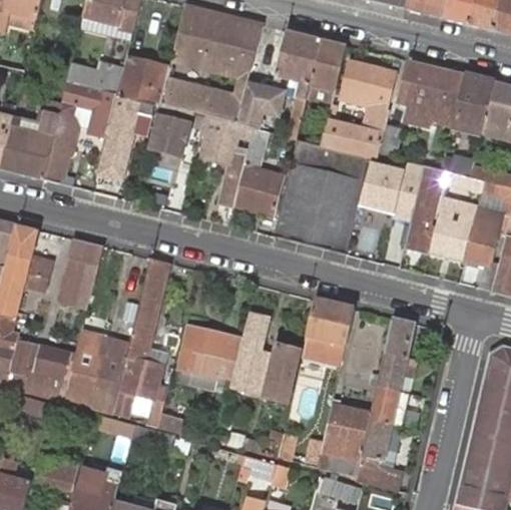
[(1,0),(0,6),(0,22),(5,23),(8,12),(28,17),(25,28),(33,30),(36,19),(40,0),(1,0)]
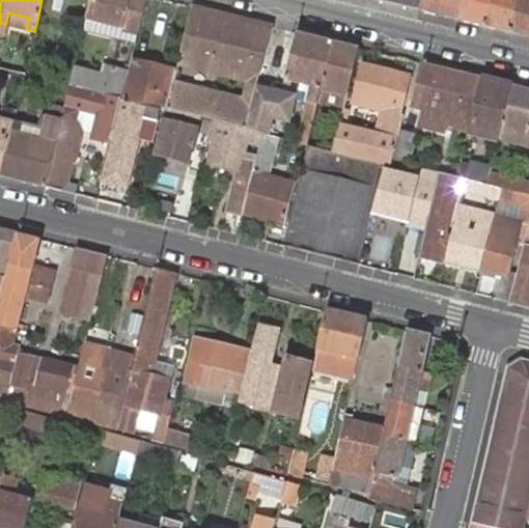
[(89,0),(85,18),(123,26),(137,30),(144,0),(89,0)]
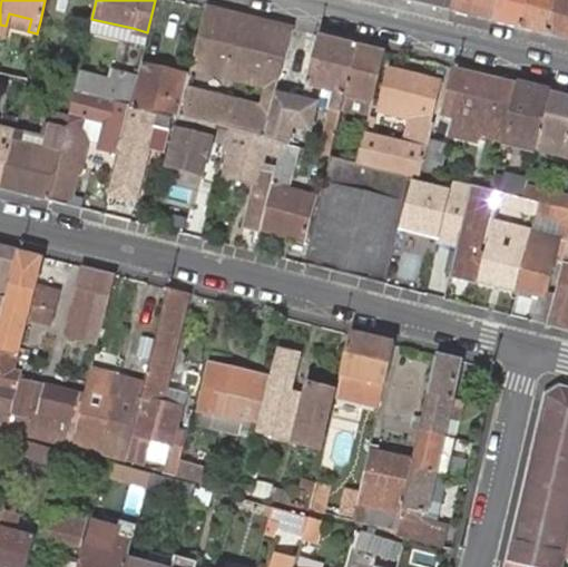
[(450,0),(449,7),(493,18),(497,0),(450,0)]
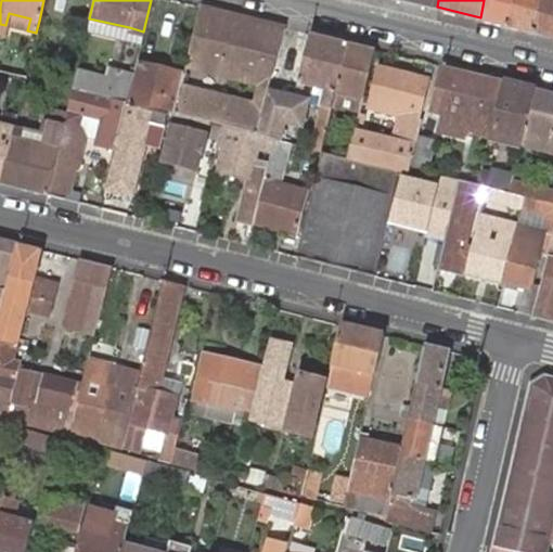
[(484,0),(480,17),(506,24),(512,0),(484,0)]
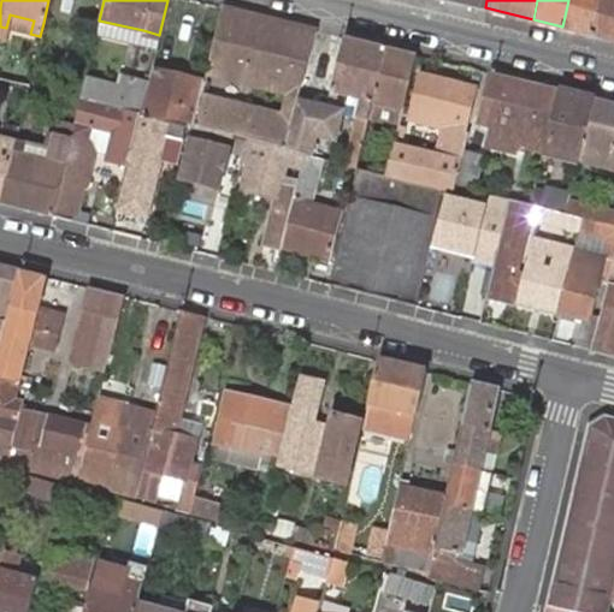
[(568,0),(562,27),(591,34),(598,0),(568,0)]
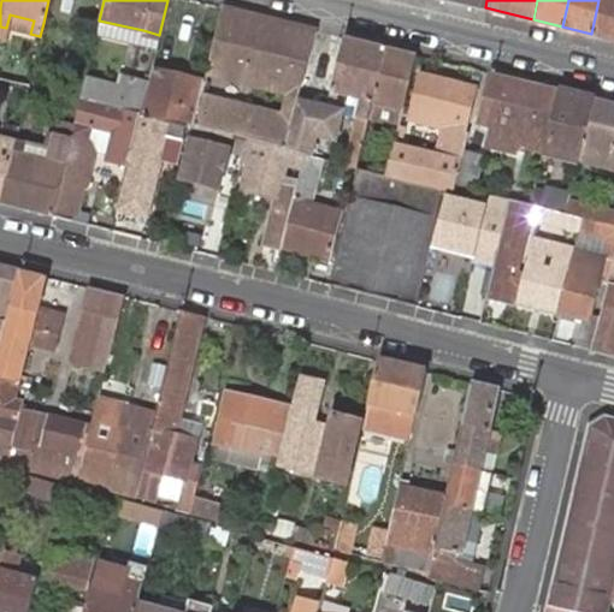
[(598,0),(591,34),(613,39),(613,0),(598,0)]
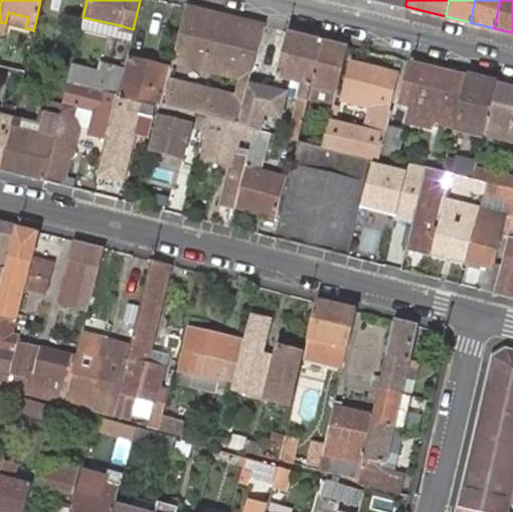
[(172,59),(249,78),(264,24),(184,5),(172,59)]
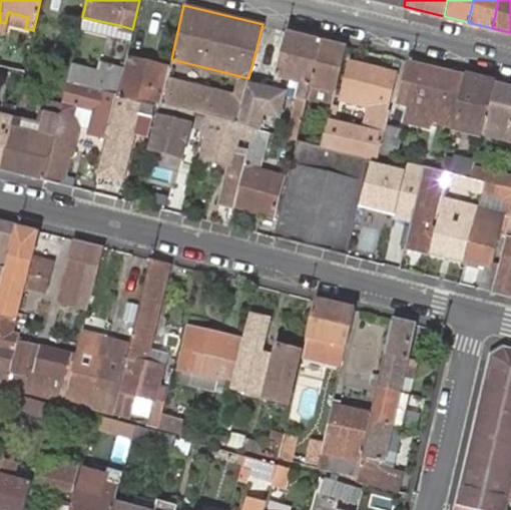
[(119,25),(82,17),(80,28),(129,40),(132,29),(119,25)]
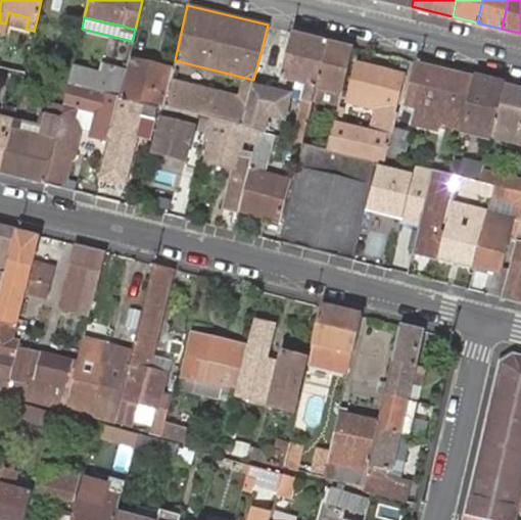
[(302,139),(306,121),(310,107),(312,100),(312,99),(314,90),(316,83),(326,39),(291,31),(280,75),(284,76),(306,81),(305,85),(302,97),(300,105),(293,137),(302,139)]
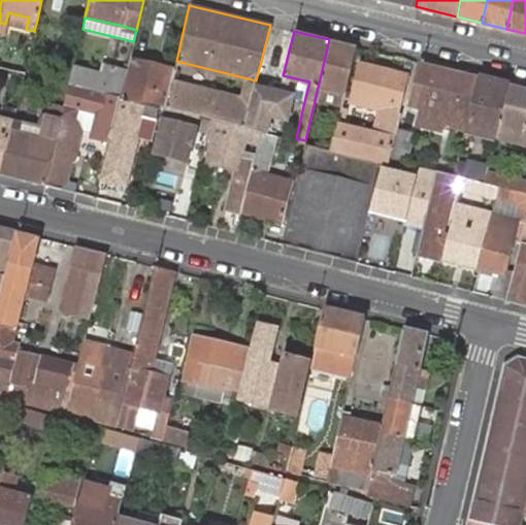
[(341,107),(343,98),(344,90),(355,45),(329,39),(319,84),(317,91),(315,100),(315,101),(341,107)]
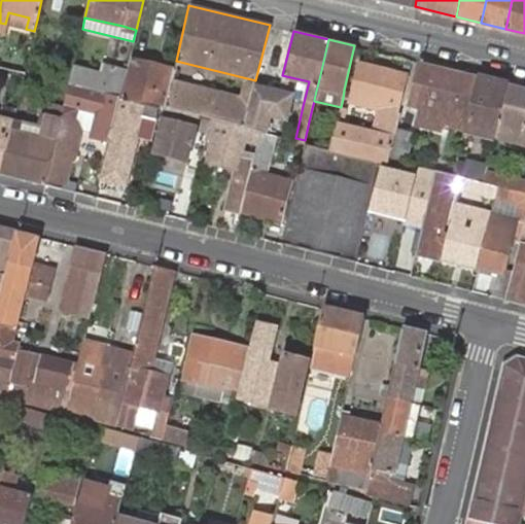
[(123,95),(159,104),(159,102),(165,103),(167,97),(161,95),(167,68),(168,67),(131,58),(123,95)]
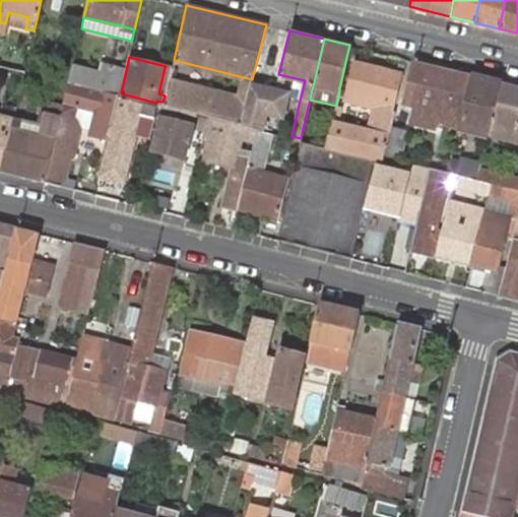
[(390,127),(391,126),(394,111),(392,110),(402,72),(353,59),(341,100),(370,109),(366,126),(332,119),(326,145),(375,155),(384,157),(384,155),(385,151),(388,140),(390,127)]
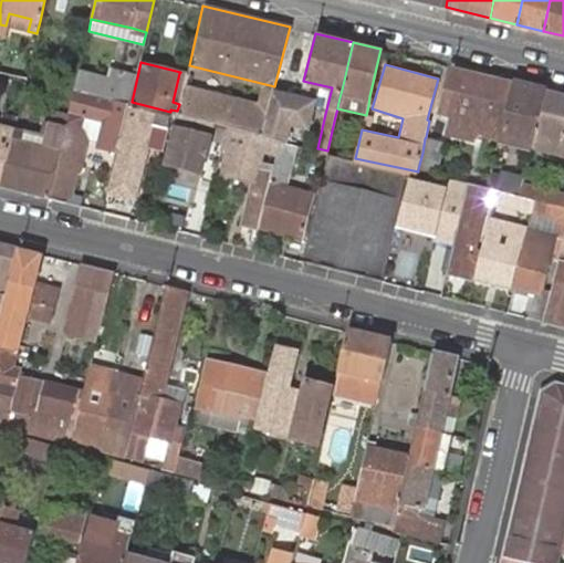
[(442,135),(463,141),(480,73),(448,65),(436,115),(446,117),(442,135)]
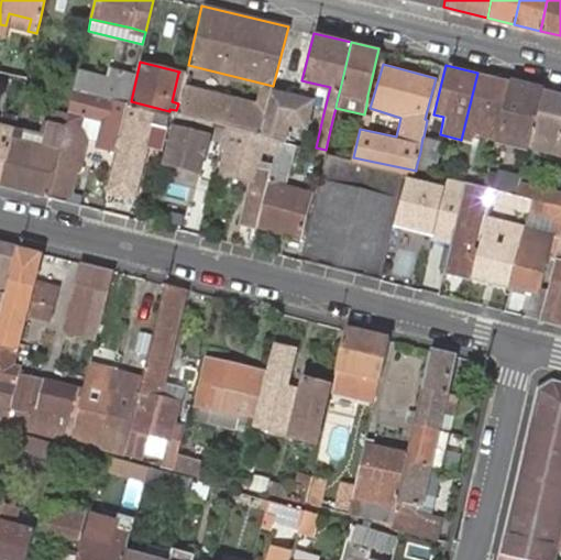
[(124,80),(78,69),(74,87),(128,100),(135,73),(128,70),(124,80)]
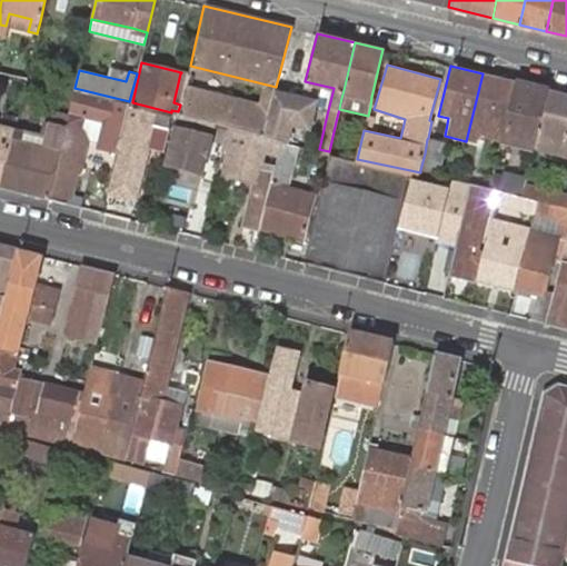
[(173,102),(180,105),(182,90),(185,86),(187,75),(180,73),(173,102)]
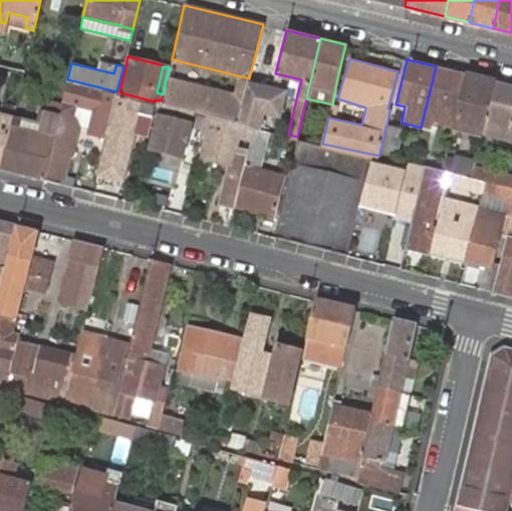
[(443,128),(451,128),(465,73),(436,66),(421,128),(443,128)]
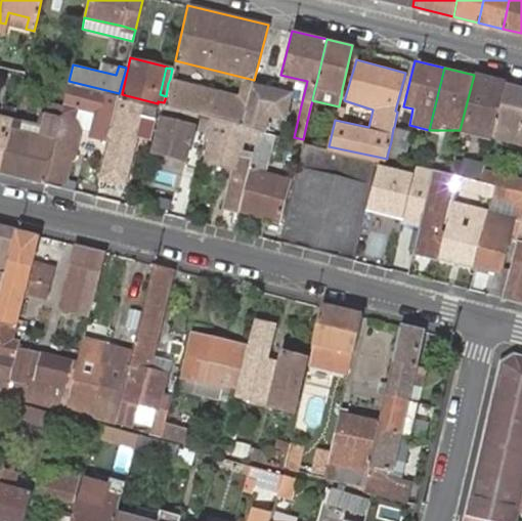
[(488,141),(489,138),(504,82),(474,75),(460,130),(459,134),(488,141)]
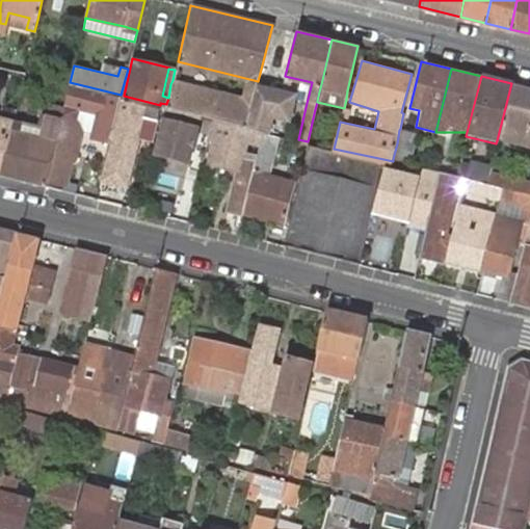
[(252,105),(253,99),(173,80),(170,84),(168,98),(166,104),(165,106),(168,106),(212,117),(246,126),(252,105)]
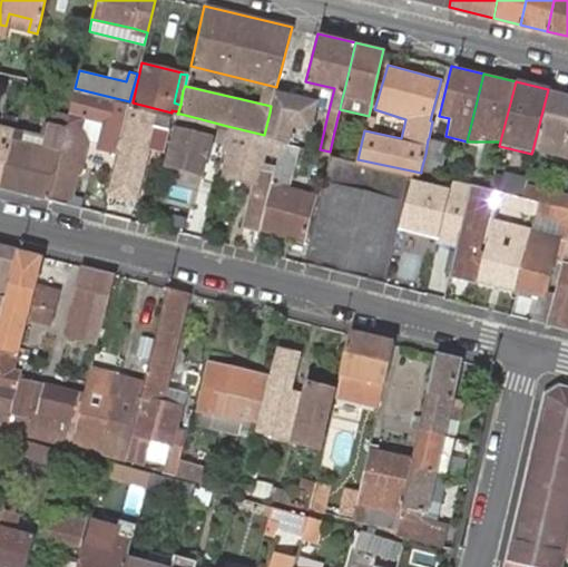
[(101,167),(113,170),(117,150),(124,125),(129,101),(75,88),(69,110),(67,119),(59,152),(47,197),(66,202),(72,173),(75,164),(69,163),(78,130),(75,129),(76,125),(79,113),(104,119),(101,132),(98,145),(107,147),(101,167)]
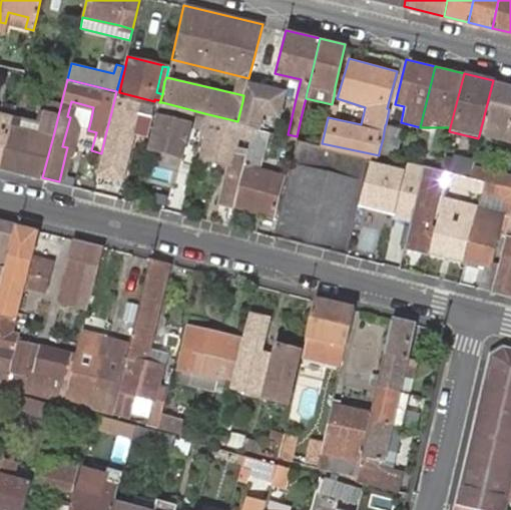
[(510,84),(493,80),(479,135),(510,142),(510,84)]
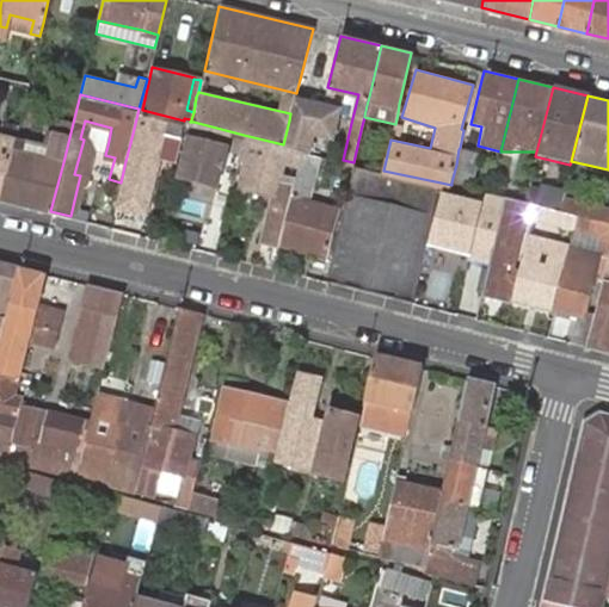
[(300,149),(308,152),(313,131),(332,137),(339,109),(325,105),(309,101),(295,98),(290,113),(289,121),(283,144),(299,149),(300,149)]
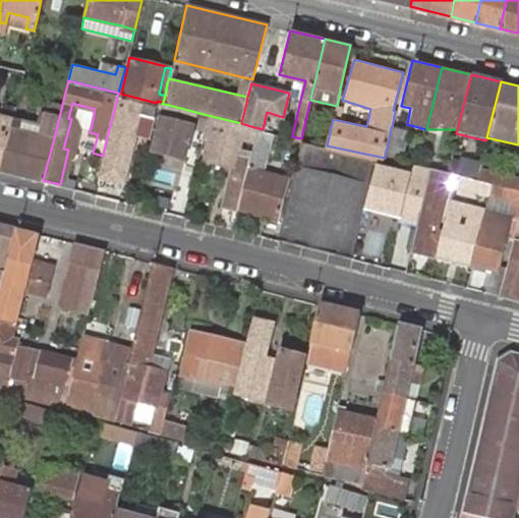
[(139,113),(155,117),(159,103),(157,103),(121,94),(119,94),(99,173),(123,179),(134,132),(139,113)]
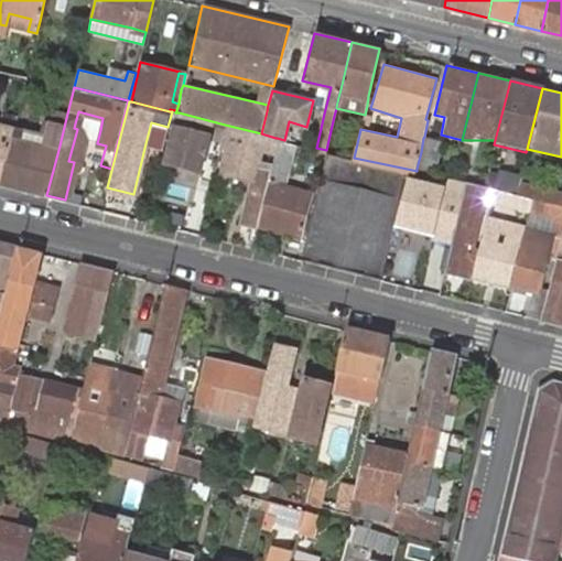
[(13,127),(17,116),(1,111),(0,115),(0,123),(13,127)]
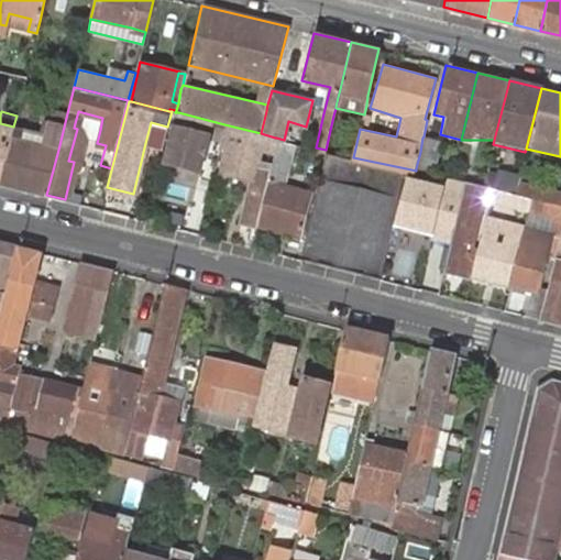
[(78,111),(75,123),(100,130),(102,118),(78,111)]
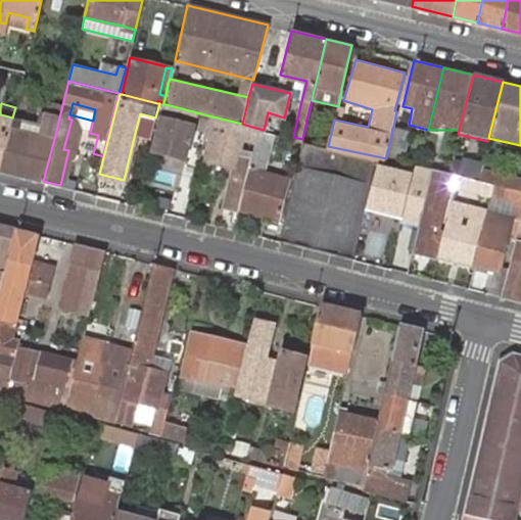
[(197,123),(206,125),(208,115),(166,104),(162,117),(154,149),(184,156),(192,124),(193,120),(197,123)]
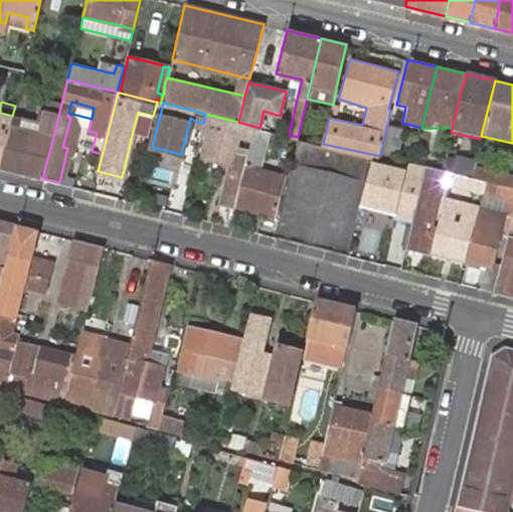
[(20,118),(12,116),(10,126),(0,168),(42,178),(53,137),(60,108),(46,105),(43,112),(41,123),(38,133),(17,128),(20,118)]
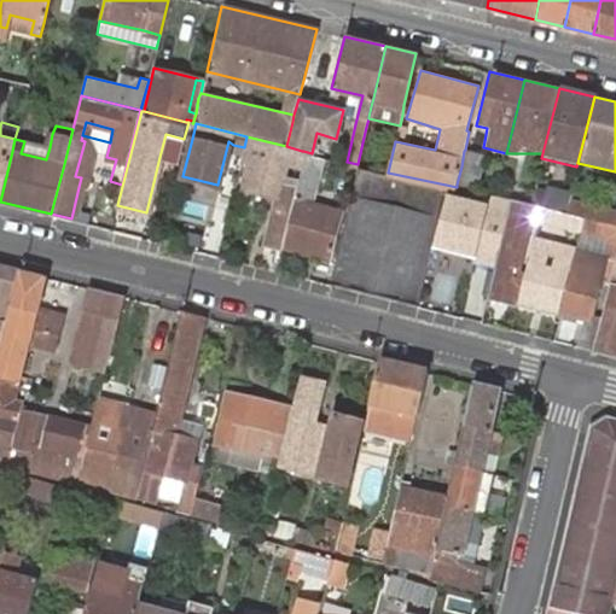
[(160,157),(178,162),(184,139),(166,134),(160,157)]
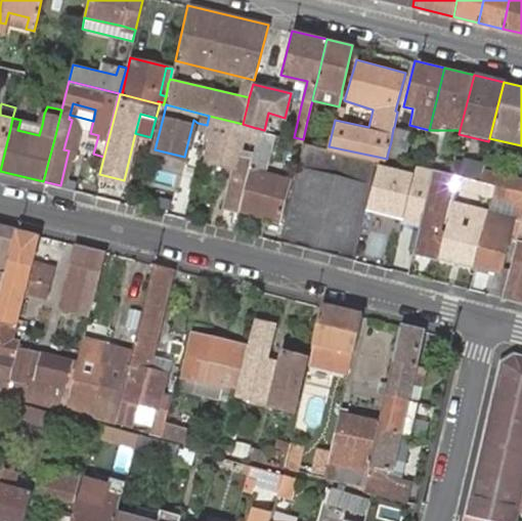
[(0,171),(10,128),(12,118),(0,115),(0,171)]
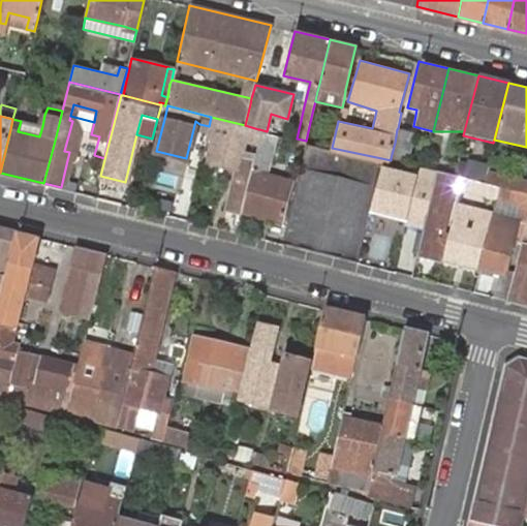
[(225,207),(240,211),(245,189),(252,160),(239,157),(243,138),(255,142),(258,129),(245,125),(211,117),(209,126),(206,136),(211,138),(206,160),(235,166),(225,207)]
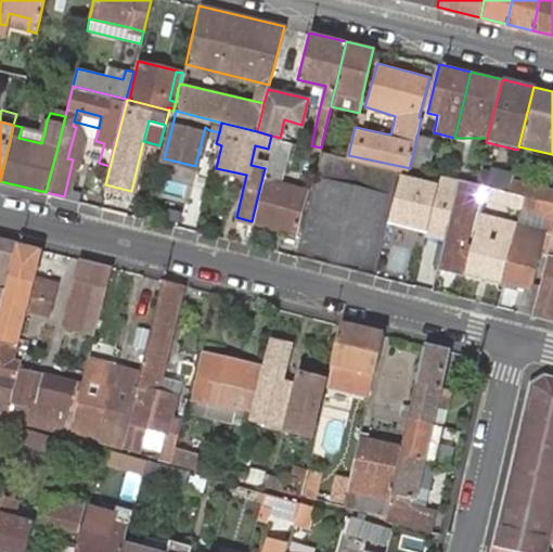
[(41,143),(44,132),(39,131),(22,127),(18,138),(41,143)]
